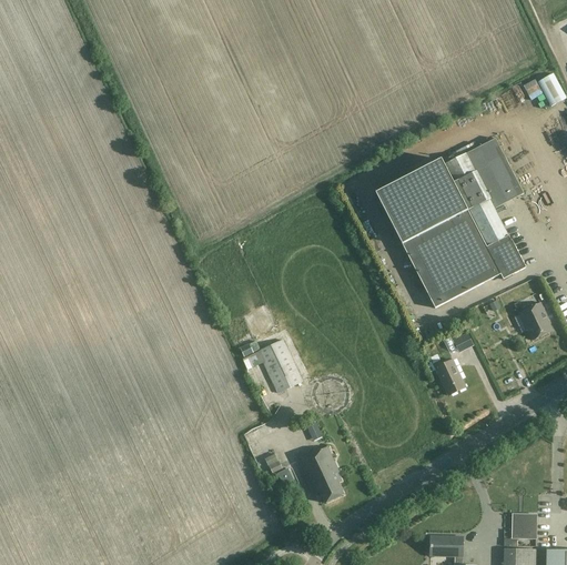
[(549,70),(535,78),(538,83),(528,88),(533,97),(557,84),(549,70)]
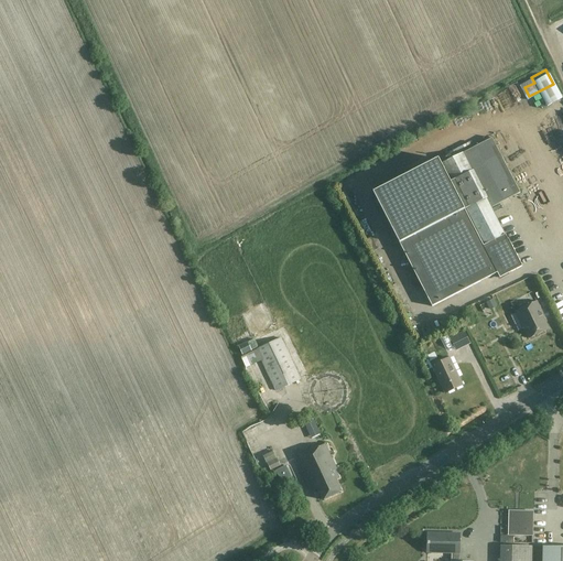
[(518,88),(511,92),(519,106),(526,103),(518,88)]
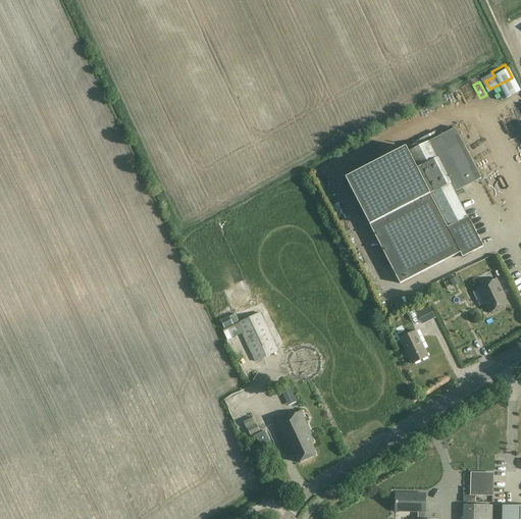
[(471,98),(476,97),(471,83),(466,84),(471,98)]
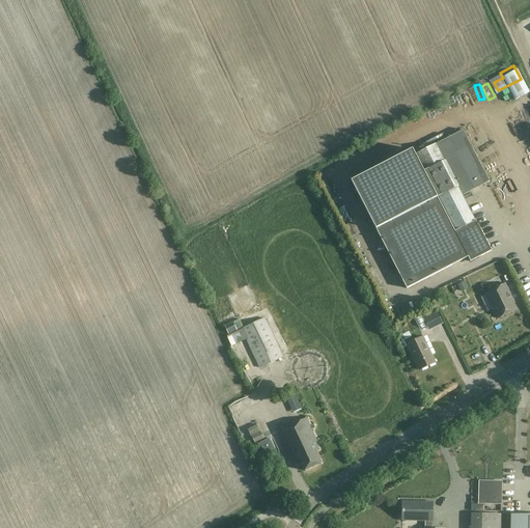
[(489,179),(462,128),(419,149),(416,143),(411,146),(411,147),(350,178),(379,234),(406,286),(467,254),(469,259),(491,248),(477,223),(476,223),(474,218),(461,193),(489,179)]
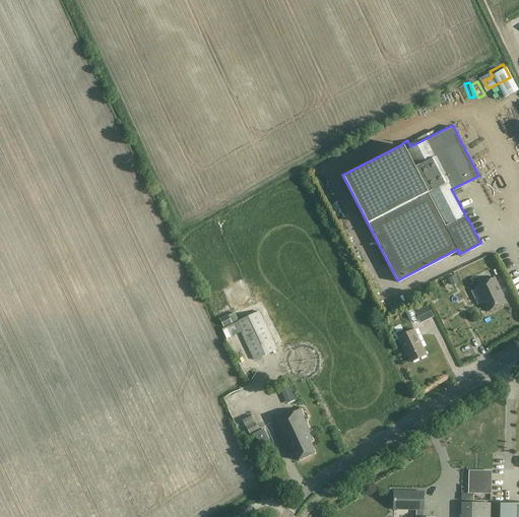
[(502,291),(494,275),(473,284),(480,300),(481,300),(487,310),(505,301),(500,291),(502,291)]
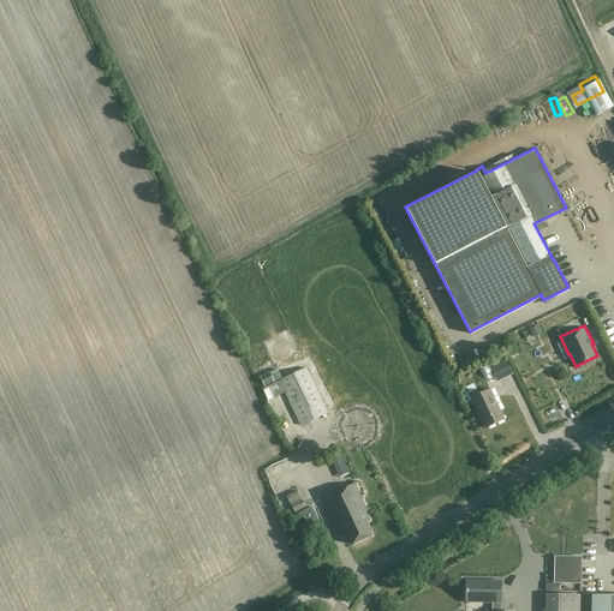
[(512,371),(505,358),(489,366),(496,379),(512,371)]
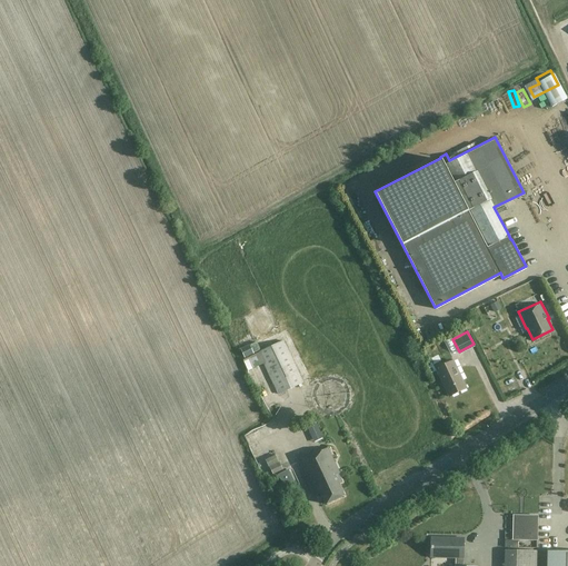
[(282,338),(242,358),(248,368),(262,361),(278,393),(302,380),(282,338)]
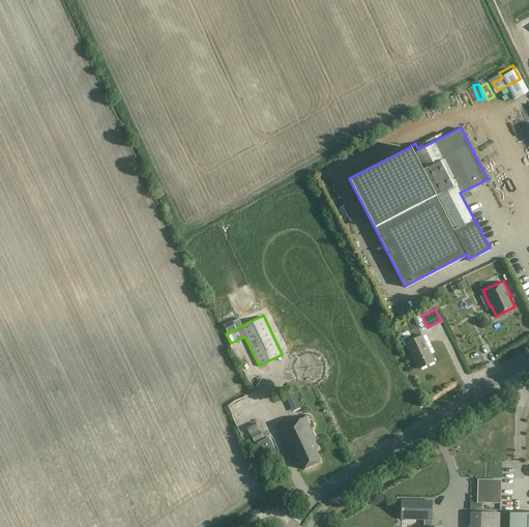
[(434,359),(420,333),(405,342),(417,367),(434,359)]
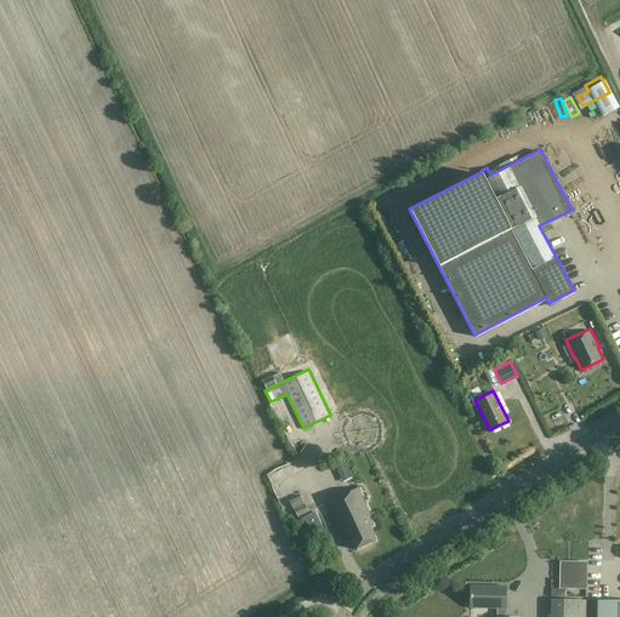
[(276,478),(278,485),(300,476),(297,469),(276,478)]
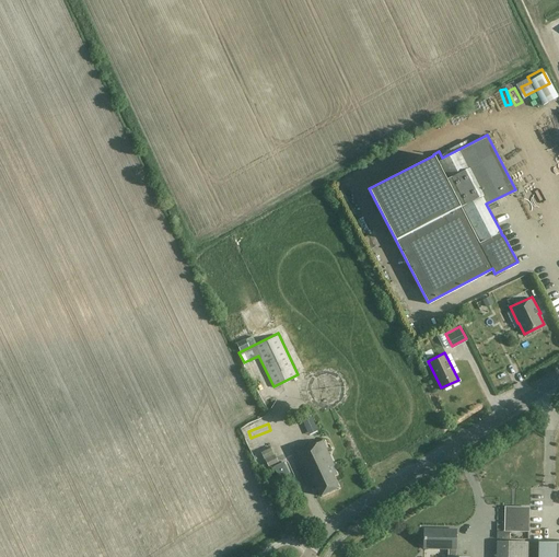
[(333,463),(322,439),(293,452),(309,484),(315,482),(321,492),(337,485),(332,473),(335,472),(330,464),(333,463)]
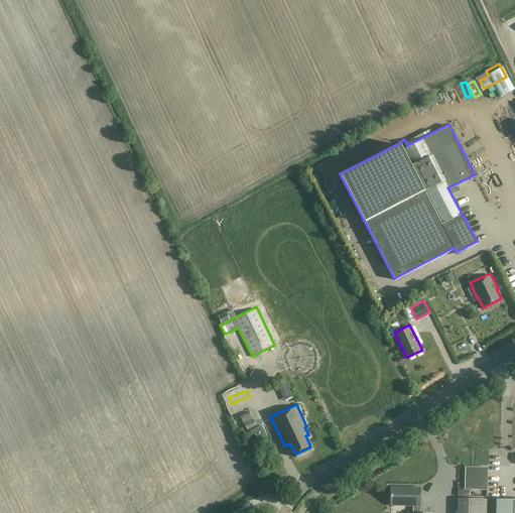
[(254,432),(264,429),(260,418),(251,421),(254,432)]
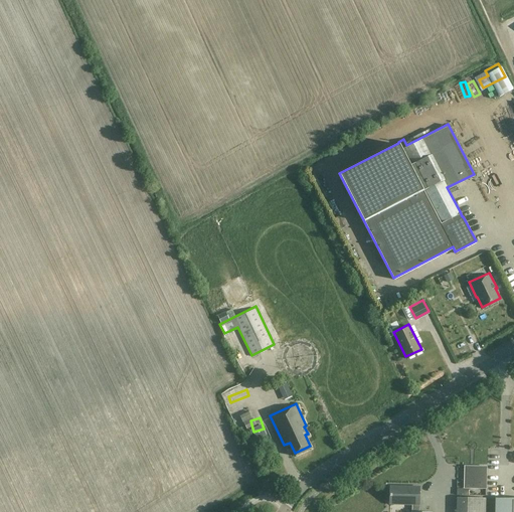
[(485,465),(464,464),(464,485),(485,486),(485,465)]
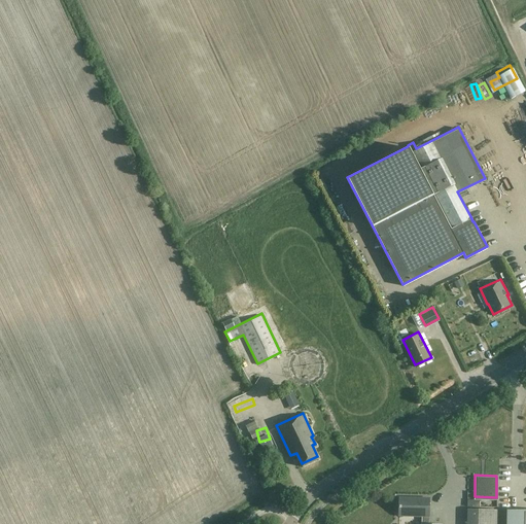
[(428,496),(398,495),(398,514),(421,514),(421,522),(420,523),(441,523),(442,522),(427,522),(427,514),(428,514),(428,496)]
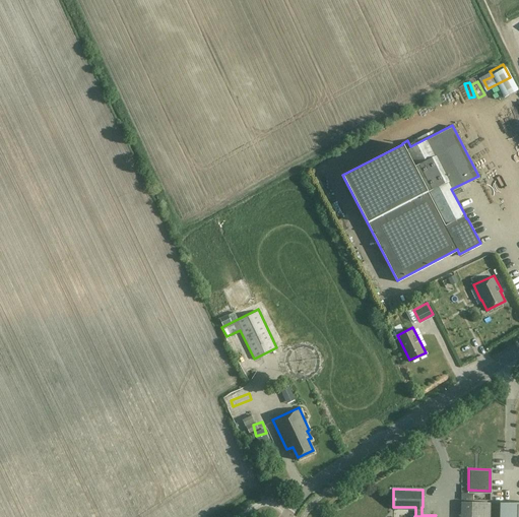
[(489,516),(490,501),(460,500),(460,516),(489,516)]
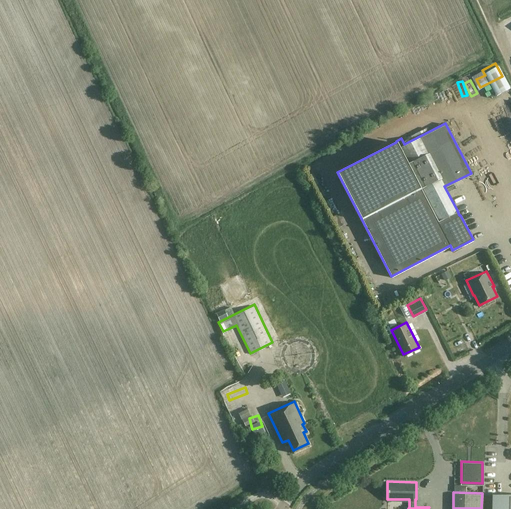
[(510,508),(510,494),(491,494),(491,508),(510,508)]
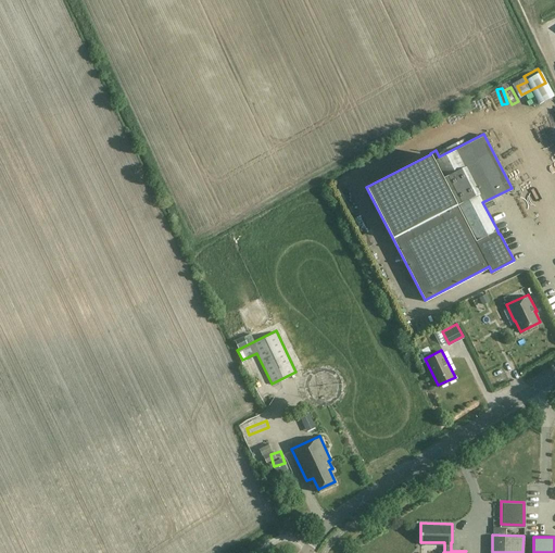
All buildings are outlined.
